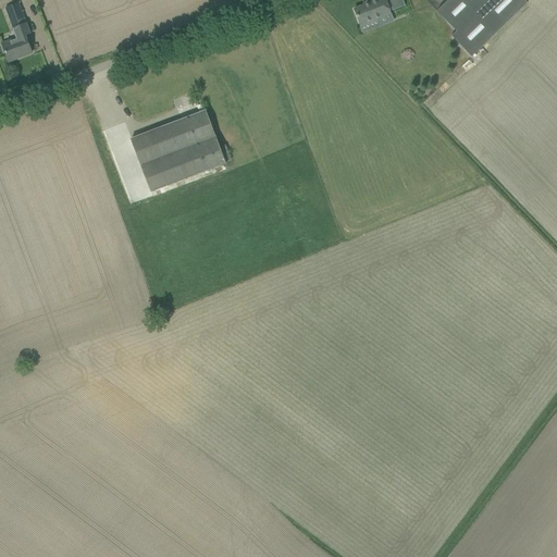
[(360,26),(391,15),(384,0),(374,0),(370,2),(370,3),(354,10),(360,26)]
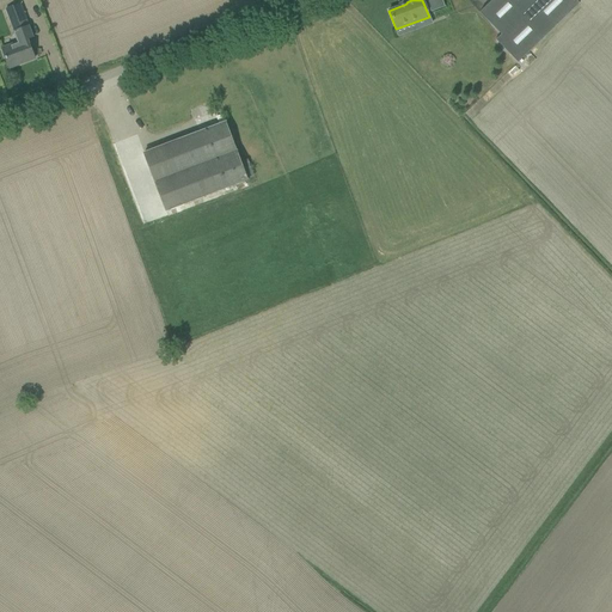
[(493,0),(479,13),(501,35),(495,41),(518,63),(579,4),(575,0),(493,0)]
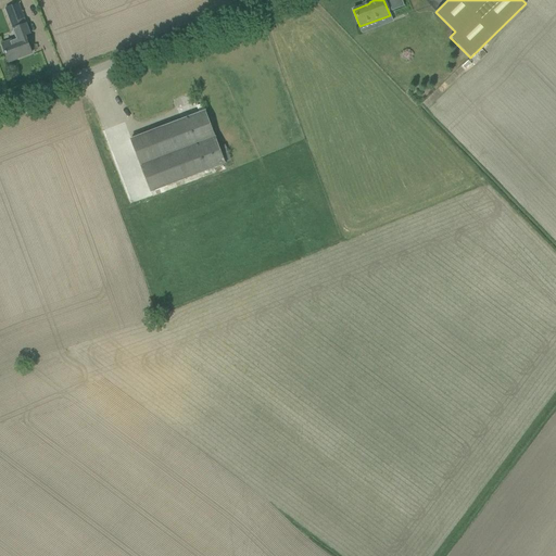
[(13,29),(26,24),(19,3),(4,9),(12,29),(13,29)]
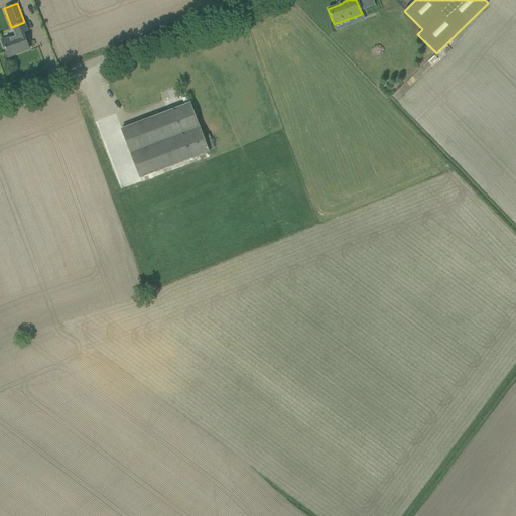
[(2,41),(8,57),(29,49),(23,34),(27,32),(24,22),(12,27),(15,36),(2,41)]
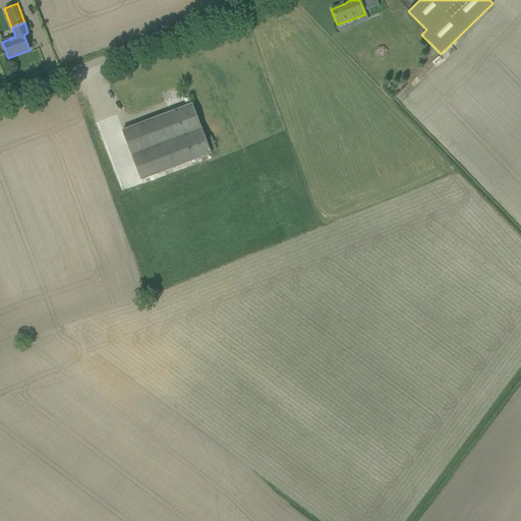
[(189,97),(184,100),(186,106),(192,103),(189,97)]
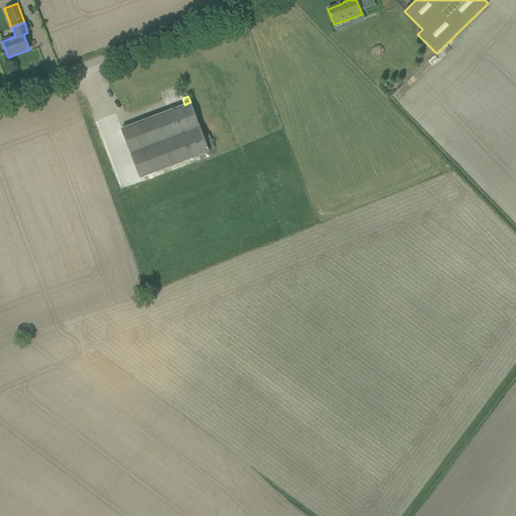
[(121,129),(140,178),(210,152),(209,151),(215,148),(209,135),(204,137),(190,103),(171,110),(121,129)]
